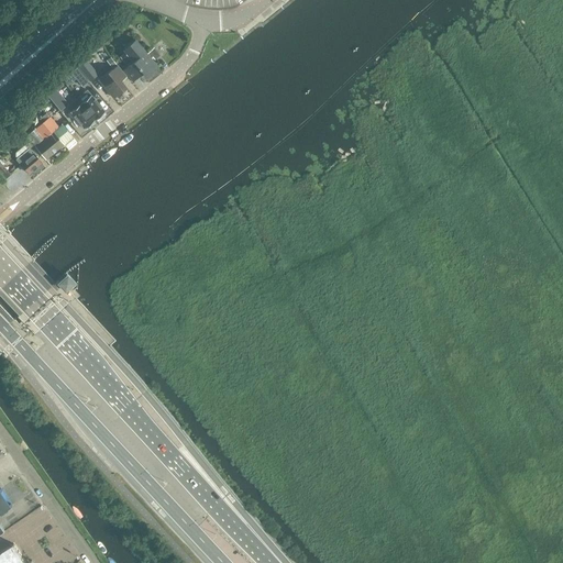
[(124,48),(127,51),(119,56),(127,66),(122,69),(132,83),(143,73),(146,76),(158,66),(135,39),(124,48)]
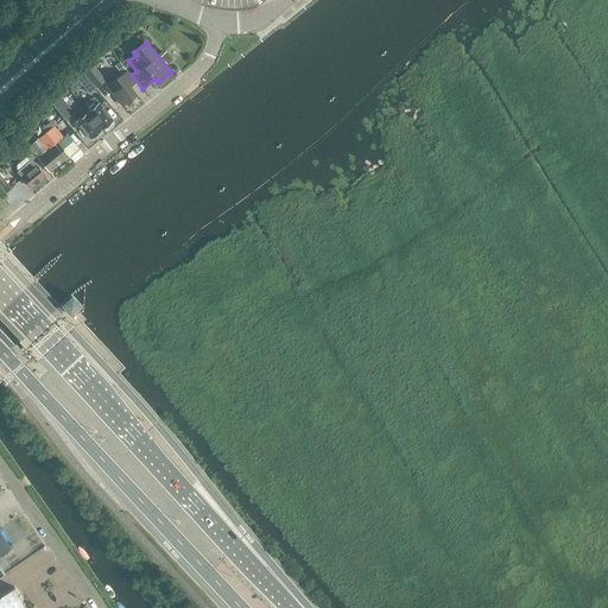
[(92,64),(83,71),(96,88),(105,81),(92,64)]
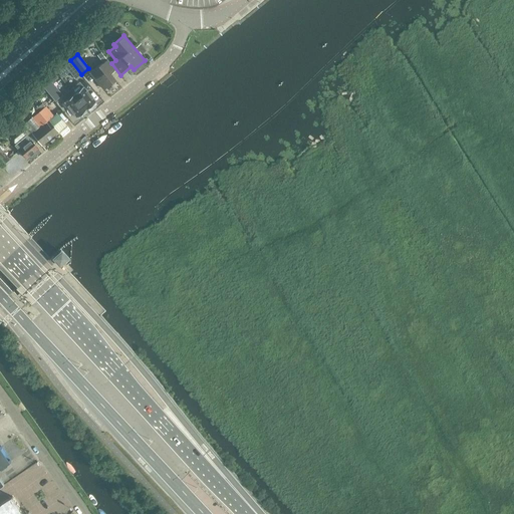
[(114,69),(106,60),(101,64),(101,63),(89,73),(103,89),(114,80),(109,73),(114,69)]
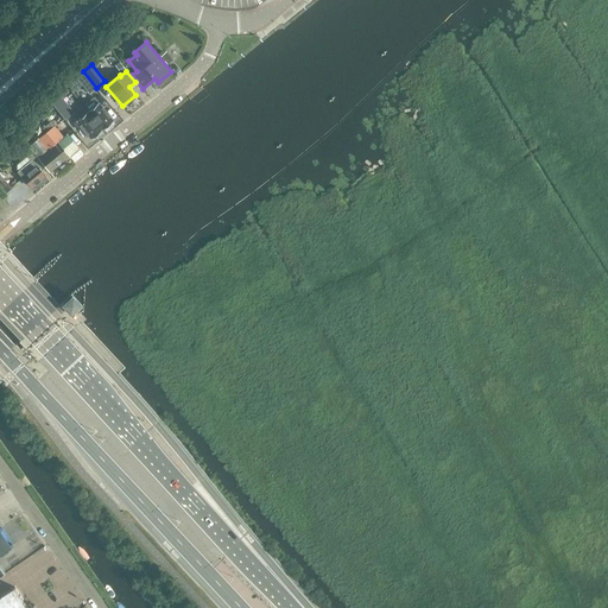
[(94,88),(82,74),(77,78),(89,93),(94,88)]
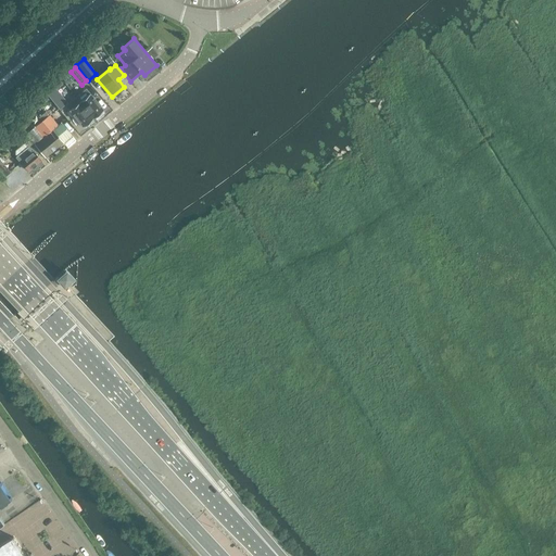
[(66,103),(54,88),(48,95),(59,109),(66,103)]
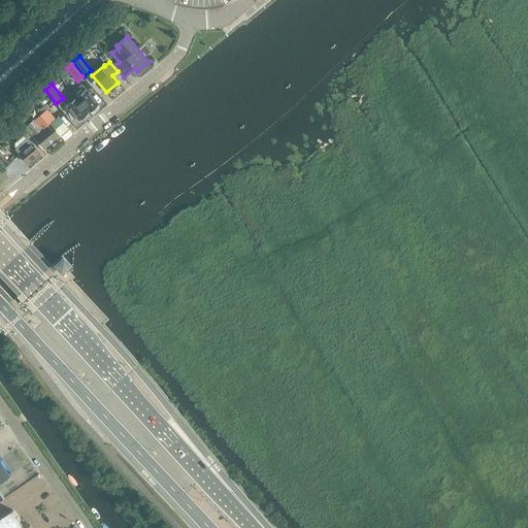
[(88,112),(98,105),(81,85),(72,93),(88,112)]
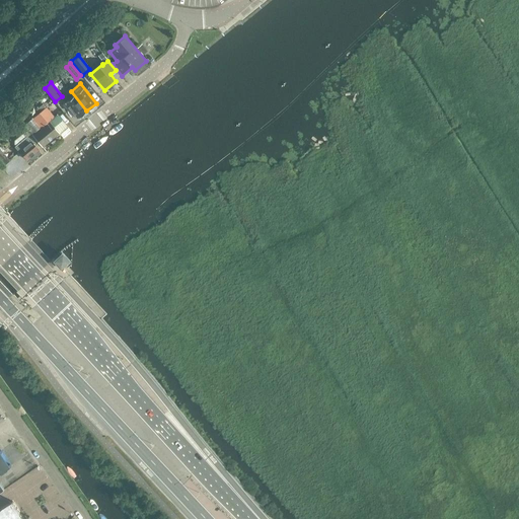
[(77,119),(86,110),(71,91),(61,99),(77,119)]
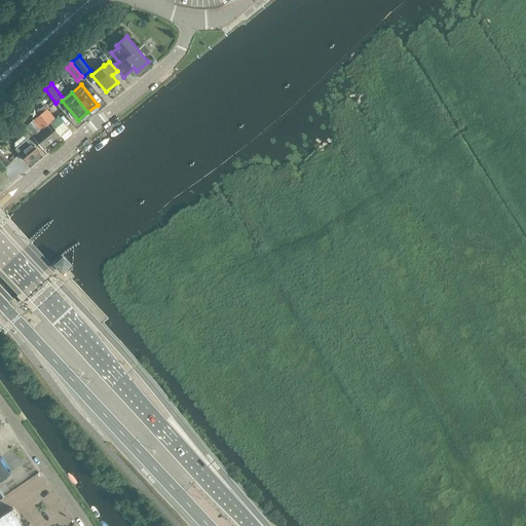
[(42,129),(38,134),(34,129),(30,134),(33,137),(43,149),(61,136),(57,132),(65,124),(61,119),(58,121),(48,112),(36,122),(42,129)]
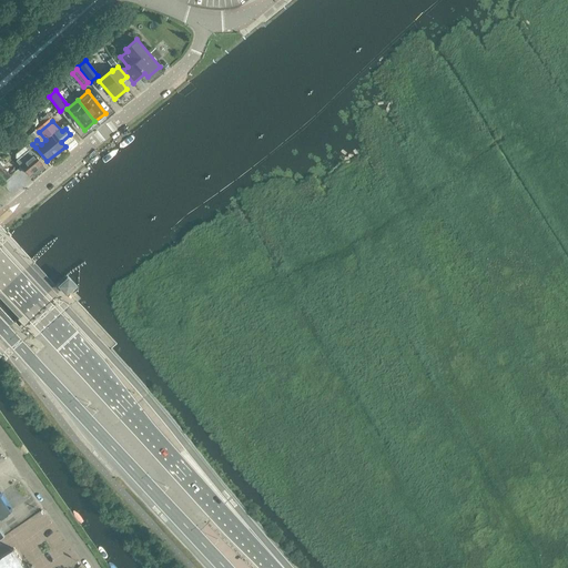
[(30,175),(36,171),(42,164),(33,154),(21,165),(30,175)]
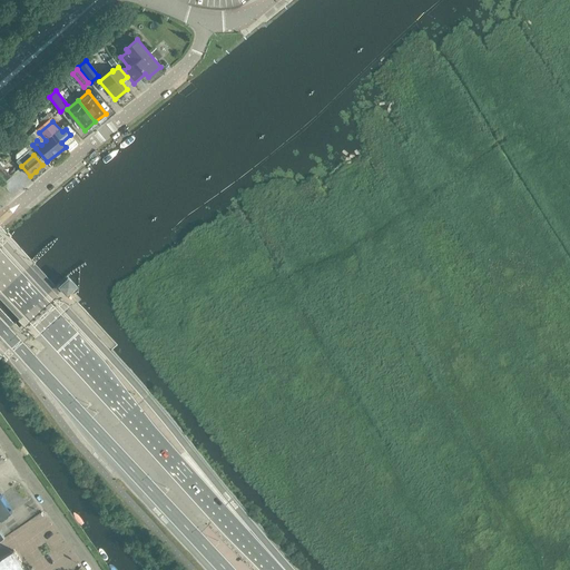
[(68,274),(60,283),(58,284),(66,294),(77,284),(68,274)]
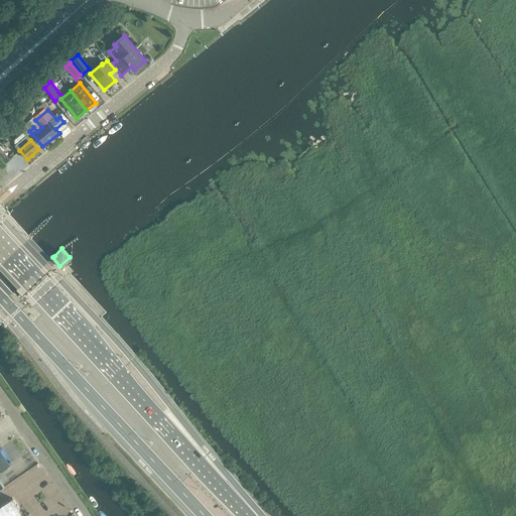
[(0,489),(5,485),(0,477),(0,470),(12,463),(6,455),(1,446),(0,446),(0,489)]
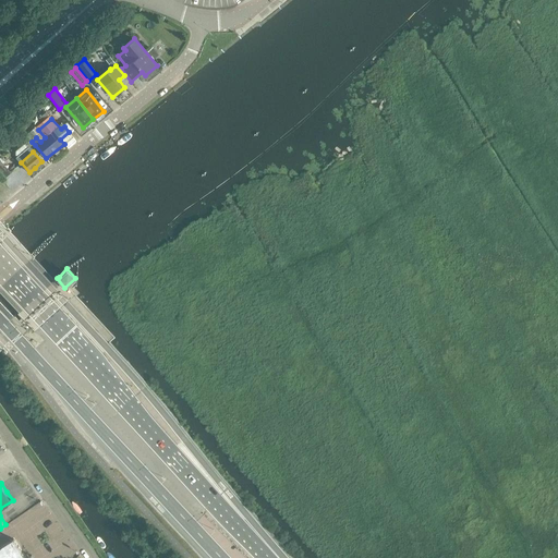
[(14,538),(0,547),(0,557),(34,557),(33,555),(28,557),(14,538)]
